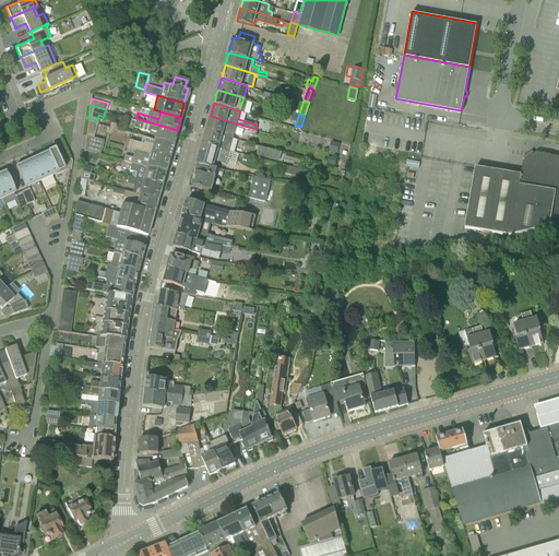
[(206,129),(223,133),(234,137),(237,123),(211,116),(206,129)]
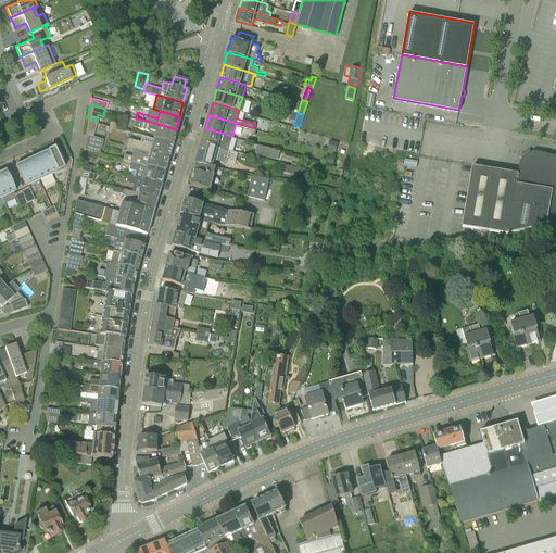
[(152,137),(172,142),(176,129),(136,117),(134,125),(149,129),(149,127),(154,128),(152,137)]
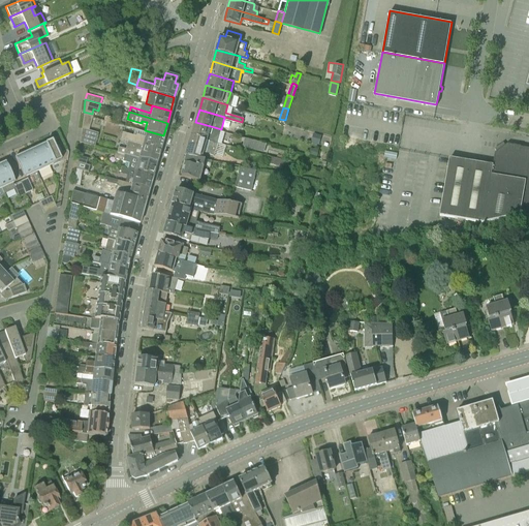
[(192,134),(217,142),(218,137),(213,135),(213,133),(210,132),(211,126),(195,122),(192,134)]
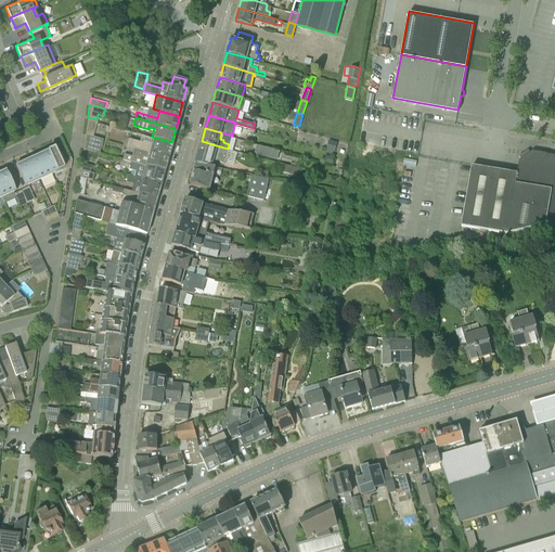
[(84,141),(100,145),(103,137),(86,132),(84,141)]
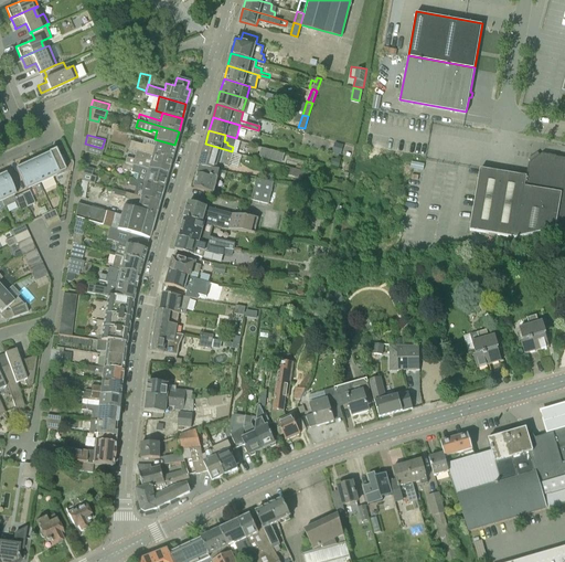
[(128,147),(138,150),(170,159),(174,145),(155,139),(144,136),(142,142),(130,139),(128,147)]
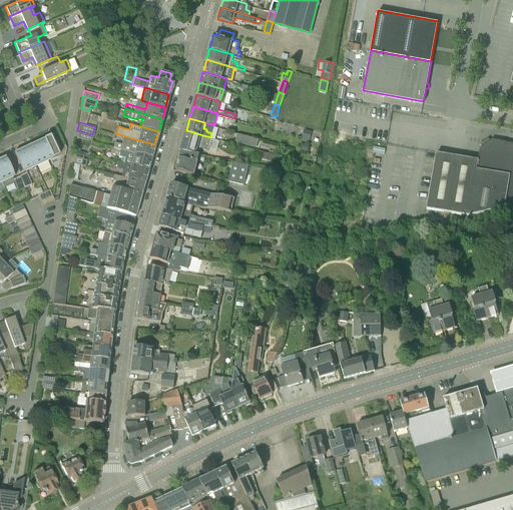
[(77,136),(91,140),(92,134),(77,130),(77,136)]
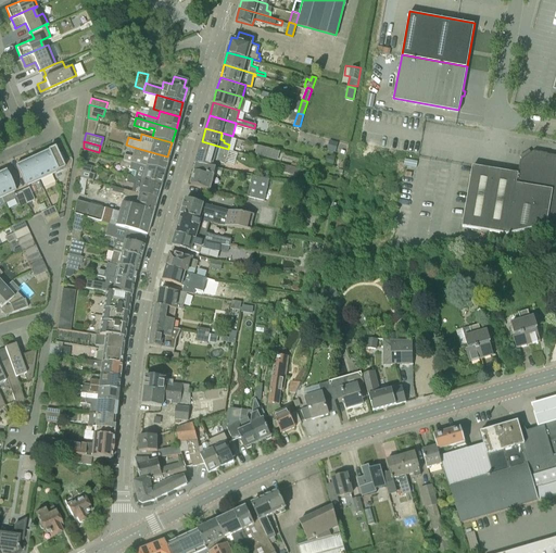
[(197,160),(216,166),(218,160),(225,161),(228,149),(202,141),(197,160)]
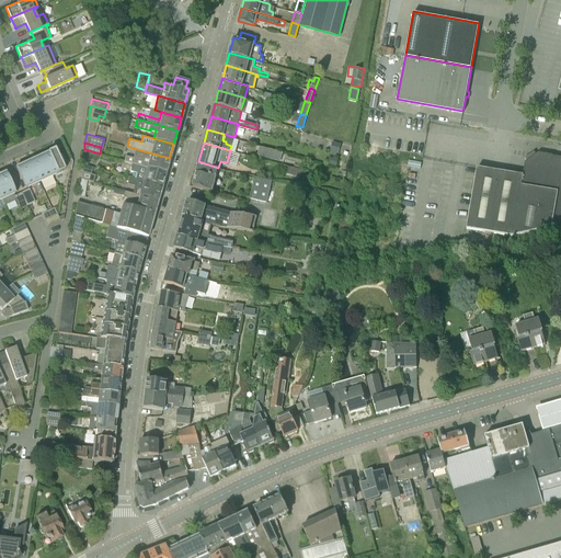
[(282,150),(259,144),(256,154),(279,159),(282,150)]
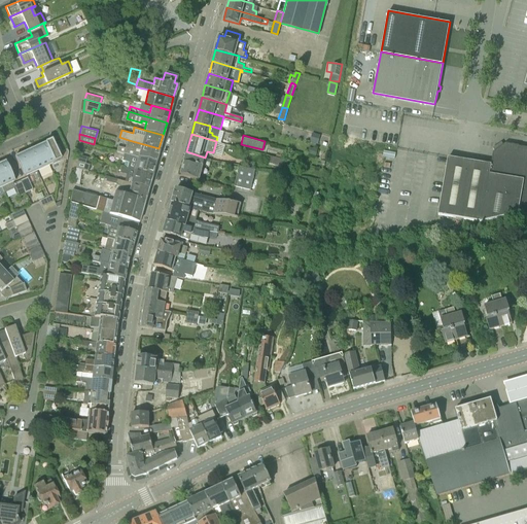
[(51,137),(44,140),(40,142),(49,163),(54,161),(61,158),(58,151),(60,150),(57,144),(55,145),(51,137)]
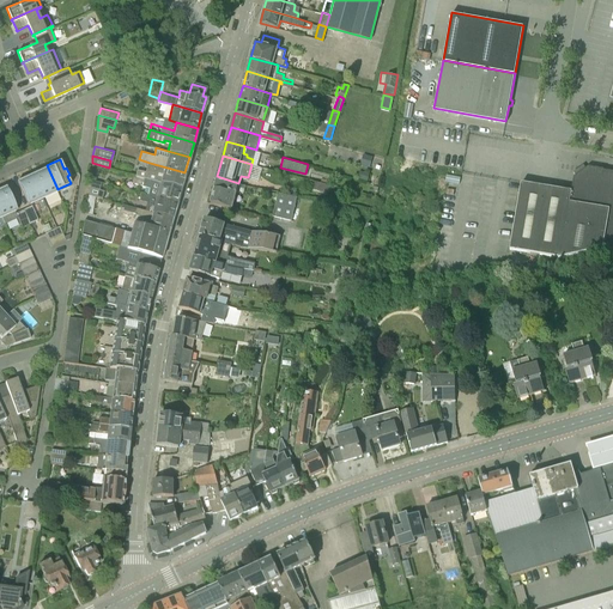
[(135,175),(181,187),(184,172),(150,163),(149,169),(156,170),(155,174),(137,169),(135,175)]
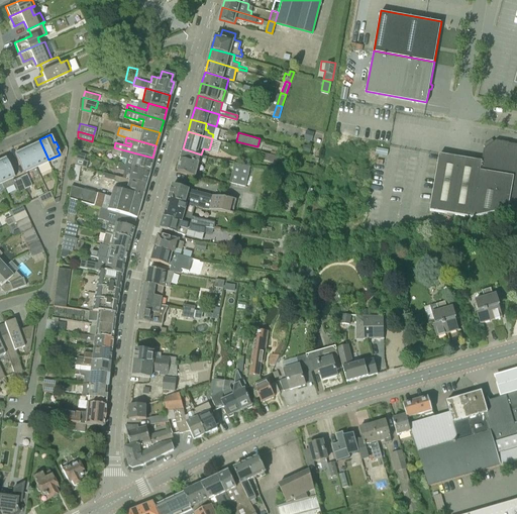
[(492,140),(487,143),(488,145),(484,147),(482,160),(464,157),(439,152),(430,209),(473,216),(509,207),(510,206),(516,206),(516,143),(509,142),(509,141),(496,138),(493,141),(492,140)]
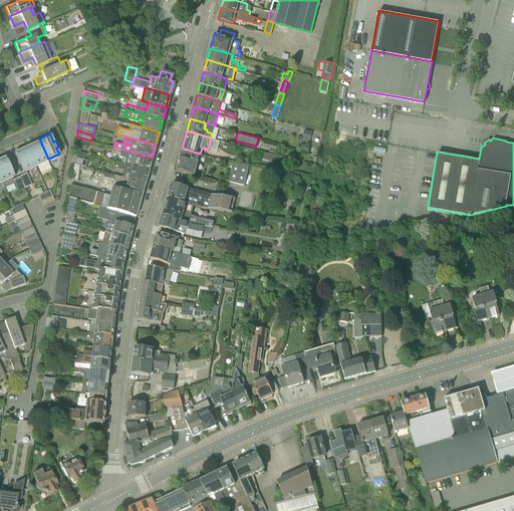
[(39,139),(26,145),(36,165),(48,159),(39,139)]
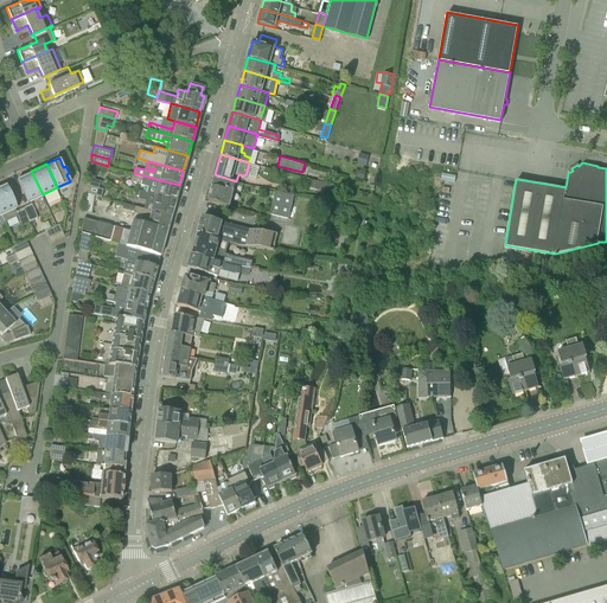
[(27,201),(43,194),(31,171),(17,178),(27,201)]
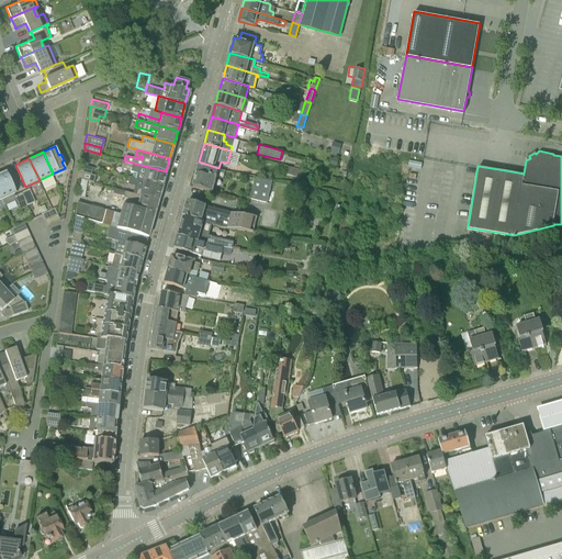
[(135,177),(163,185),(166,171),(124,160),(122,159),(121,166),(131,169),(136,171),(135,177)]
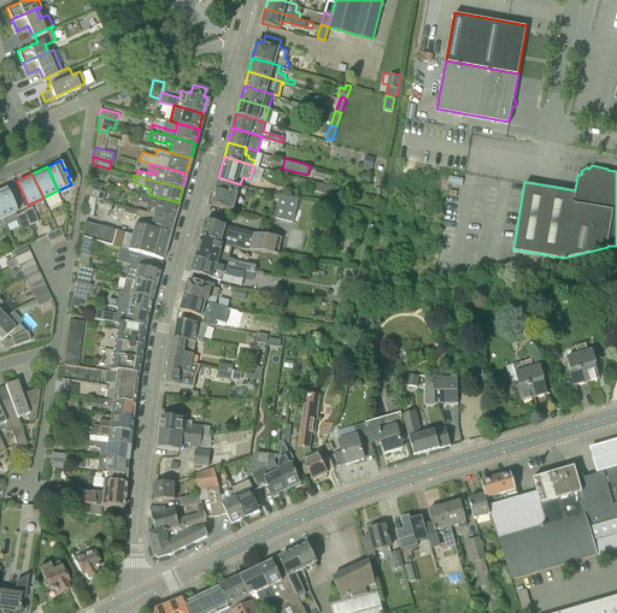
[(212,202),(234,208),(238,193),(240,184),(218,177),(217,181),(218,181),(212,202)]
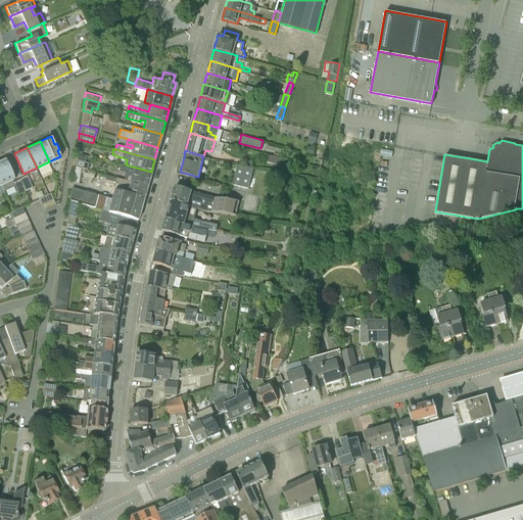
[(83,167),(85,159),(85,153),(77,151),(75,164),(82,167),(83,167)]
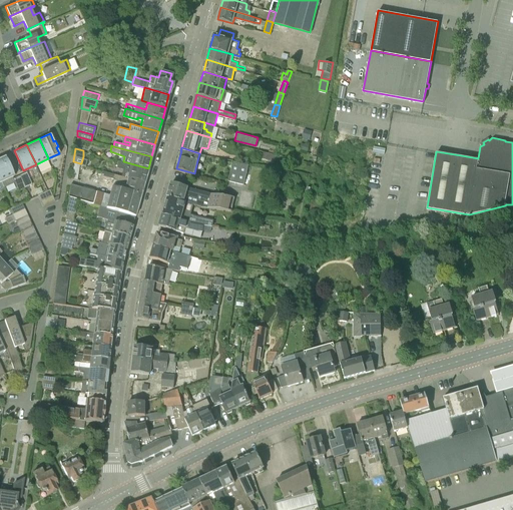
[(254,160),(267,163),(269,153),(257,150),(254,160)]
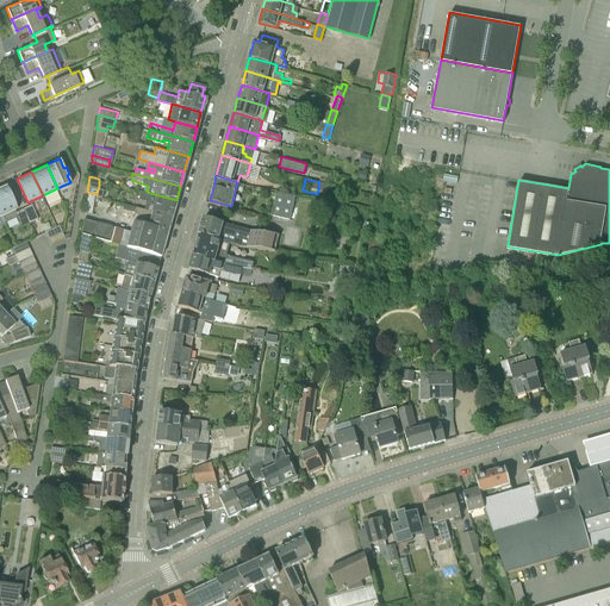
[(0,186),(0,211),(1,214),(17,207),(6,183),(0,186)]
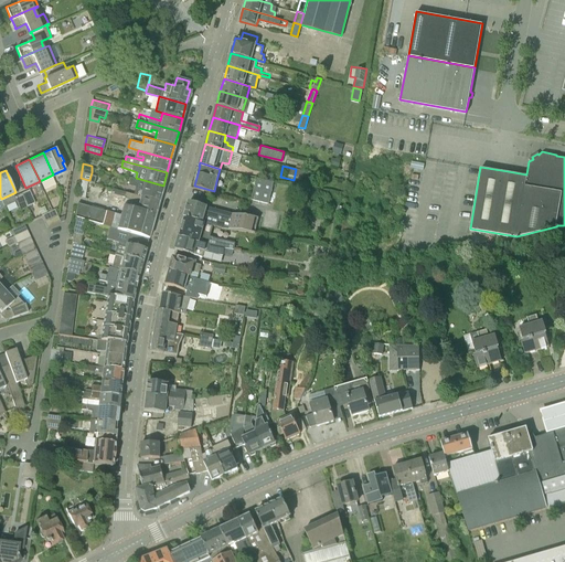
[(252,198),(268,201),(274,180),(256,176),(252,198)]
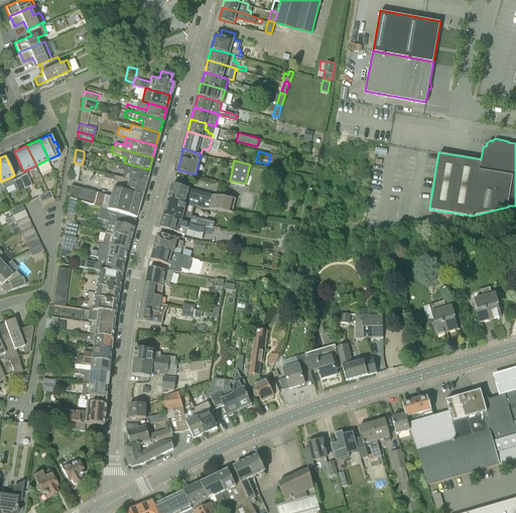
[(122,175),(145,182),(149,169),(124,162),(119,161),(117,166),(124,168),(122,175)]
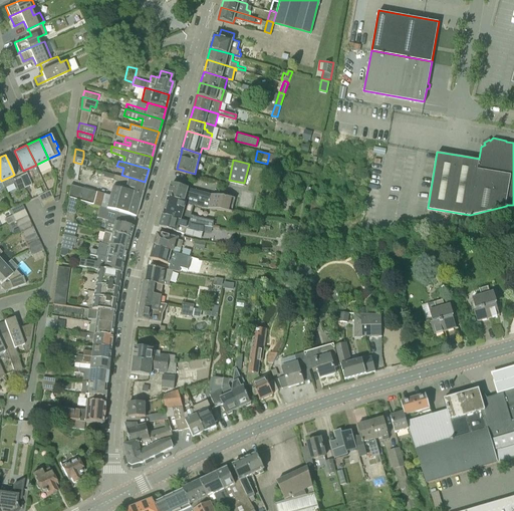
[(73,163),(71,177),(77,178),(80,164),(73,163)]
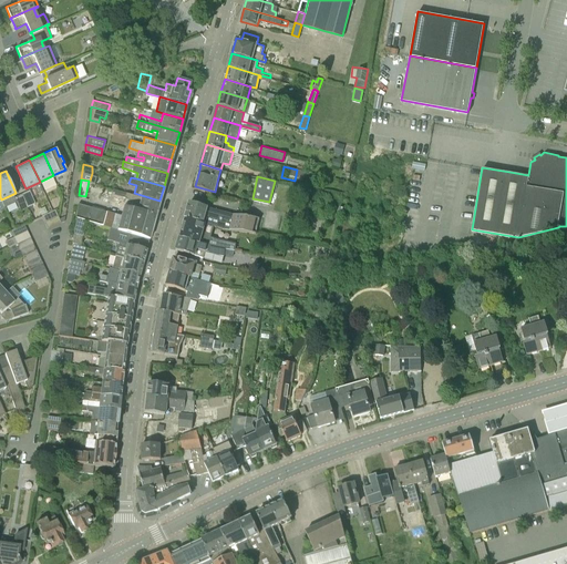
[(156,214),(160,201),(134,193),(113,187),(112,191),(114,192),(114,193),(124,196),(124,197),(125,197),(123,205),(156,214)]
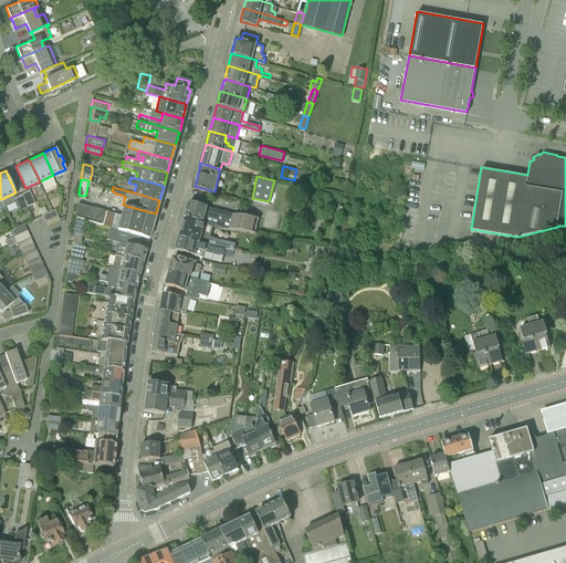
[(28,205),(34,201),(29,188),(21,191),(28,205)]
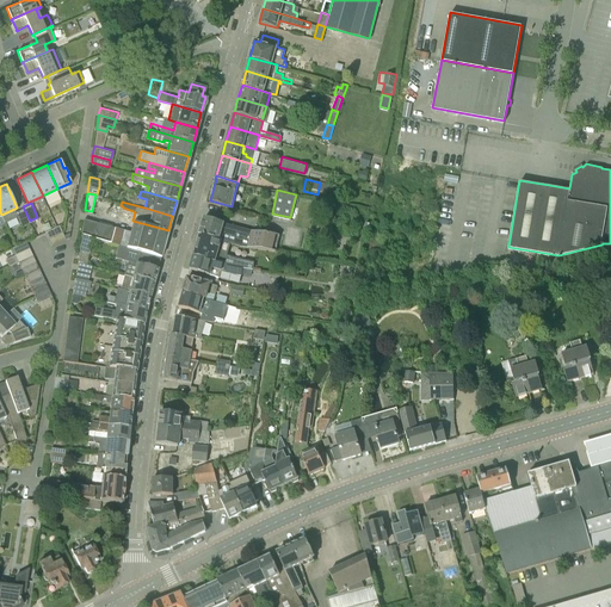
[(22,224),(30,221),(23,206),(14,210),(22,224)]
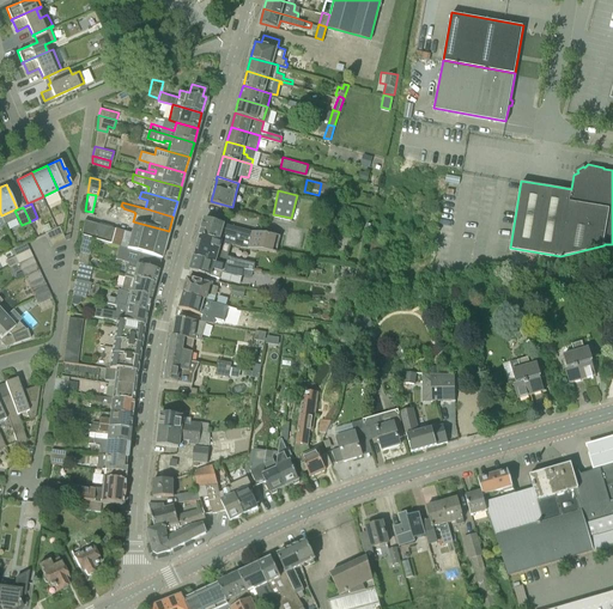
[(277,250),(285,251),(286,251),(290,236),(281,233),(252,230),(252,233),(247,231),(248,227),(241,225),(240,231),(238,235),(229,231),(228,235),(225,233),(224,237),(222,236),(224,227),(231,230),(232,224),(225,221),(225,223),(205,217),(200,233),(201,235),(231,243),(241,245),(277,250)]
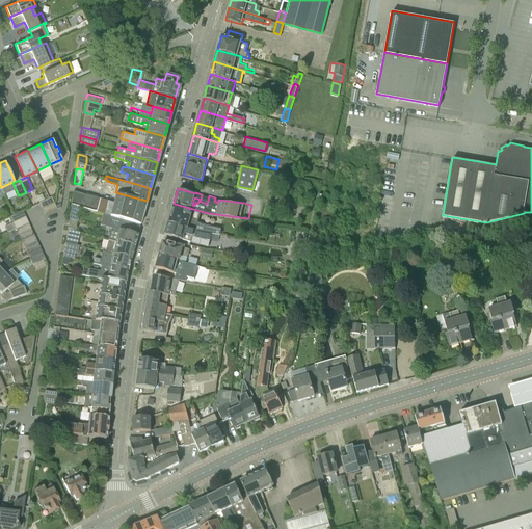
[(72,204),(78,206),(81,191),(73,189),(71,203),(72,204)]
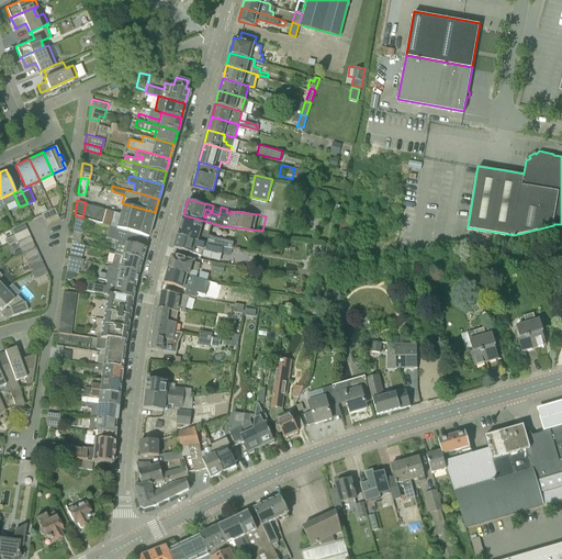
[(110,225),(148,236),(155,212),(122,203),(120,212),(105,208),(101,223),(110,225)]
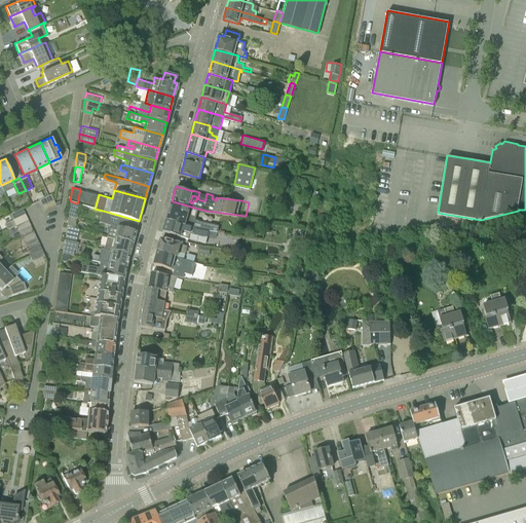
[(41,204),(53,198),(50,192),(38,198),(41,204)]
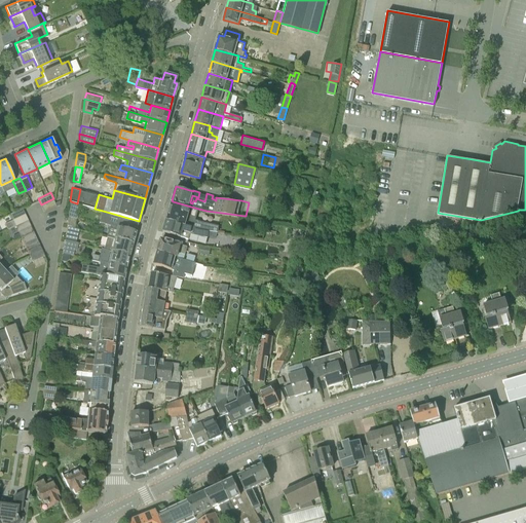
[(44,211),(57,204),(53,198),(41,204),(44,211)]
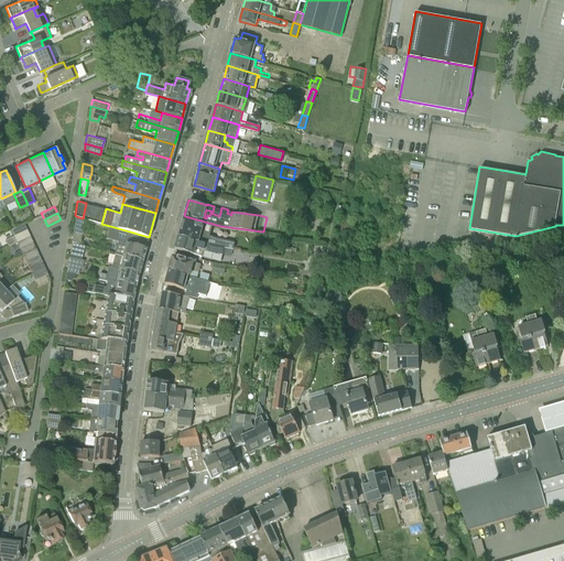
[(180,235),(225,246),(234,247),(235,240),(210,234),(213,224),(185,216),(180,235)]
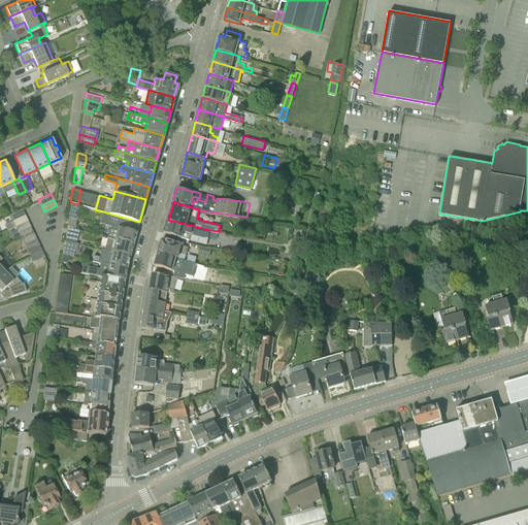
[(12,219),(25,212),(22,206),(9,212),(12,219)]
